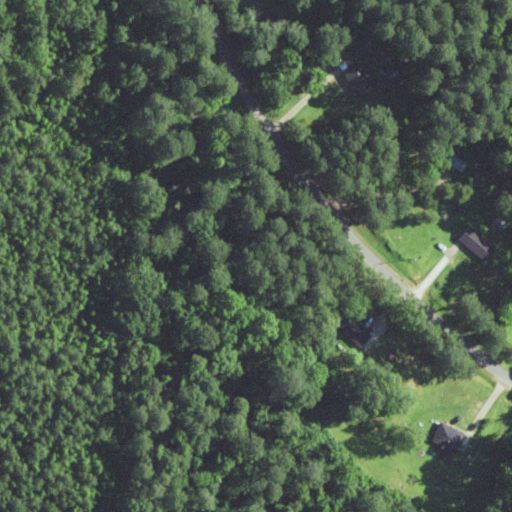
[(336,73),(349,95),(371,82),(357,60),(336,73)]
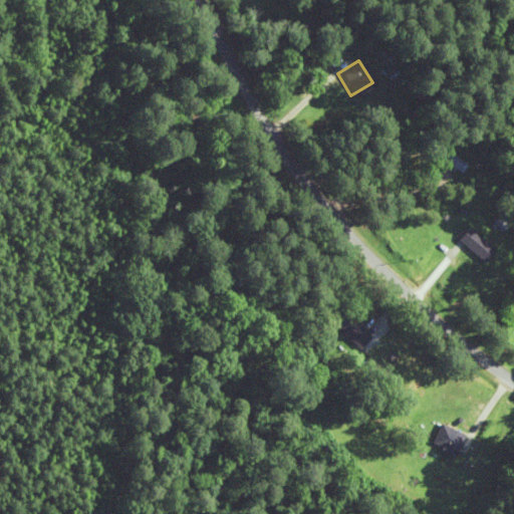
[(460,166),(434,145),(429,152),(455,173),(460,166)]
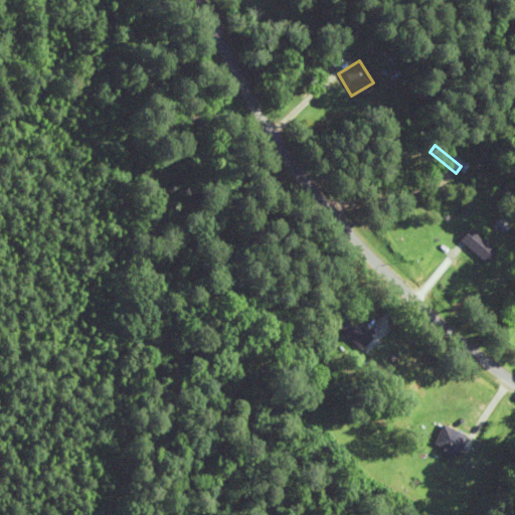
[(453,239),(479,264),(491,249),(465,226),(453,239)]
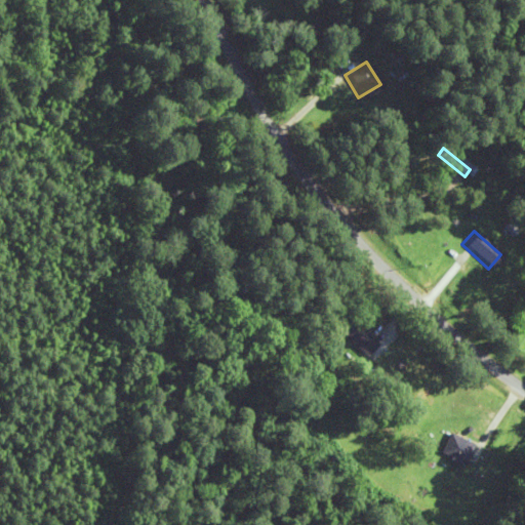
[(358,356),(370,344),(345,318),(332,331),(358,356)]
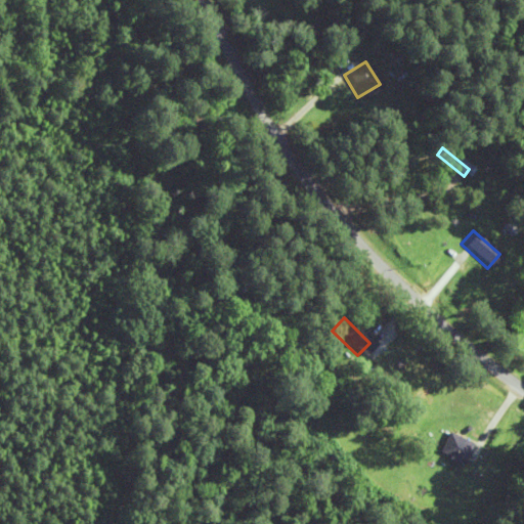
[(436,454),(463,464),(470,440),(443,432),(436,454)]
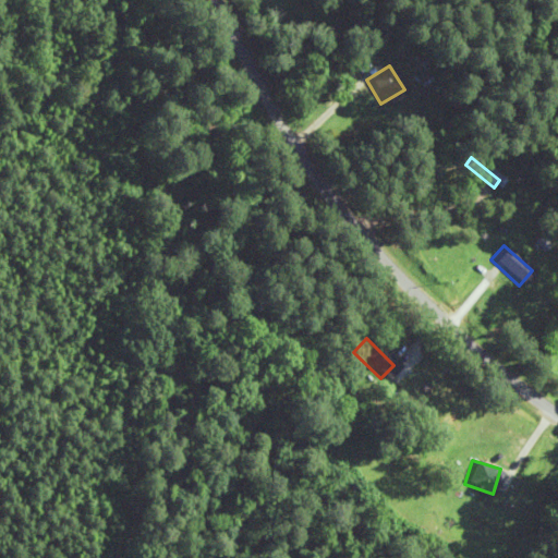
All buildings are outlined.
